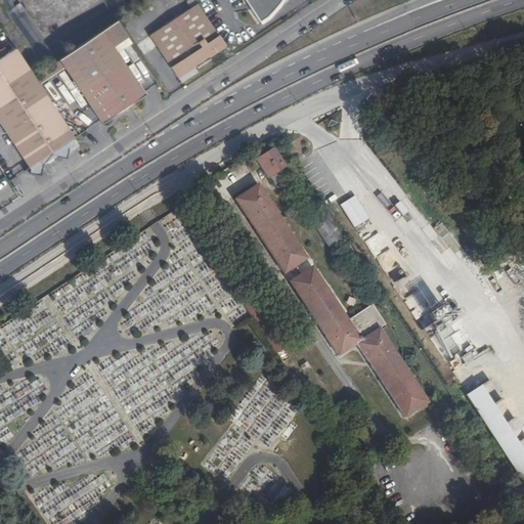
[(150,35),(179,77),(226,46),(194,0),(188,0),(187,1),(191,7),(150,35)]
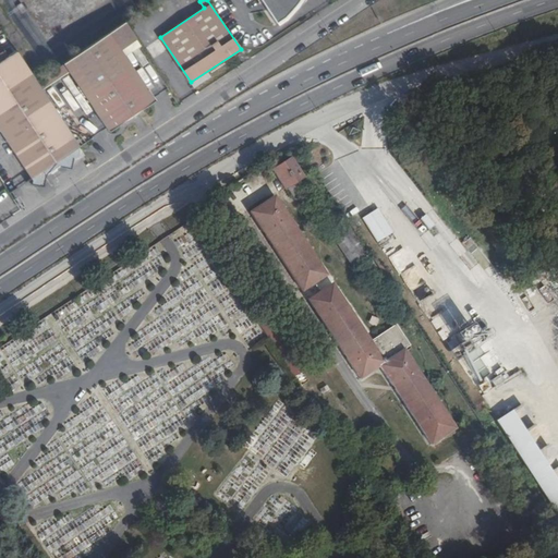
[(262,0),(277,23),(286,15),(292,9),(300,0),(262,0)]
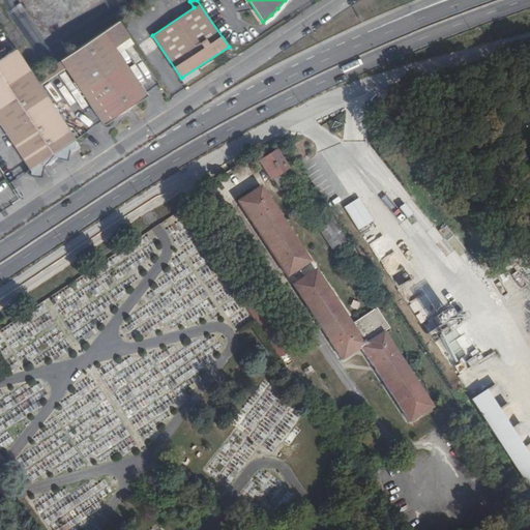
[(129,37),(119,21),(34,76),(40,85),(66,68),(105,124),(148,95),(120,52),(116,46),(129,37)]
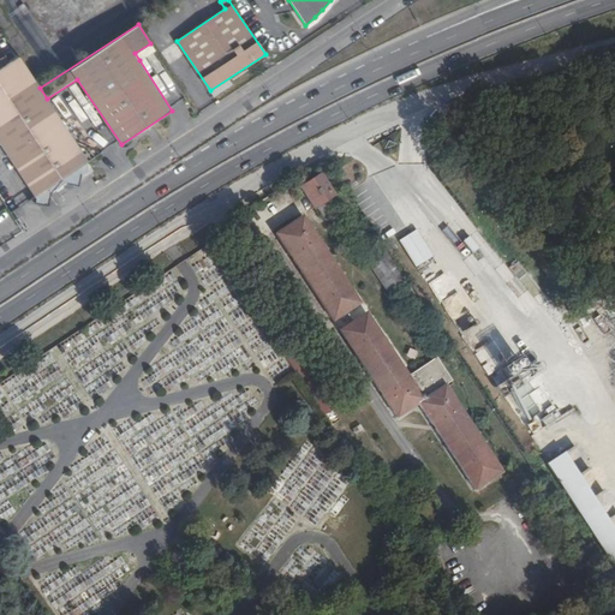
[(155,51),(150,43),(135,53),(139,60),(155,51)]
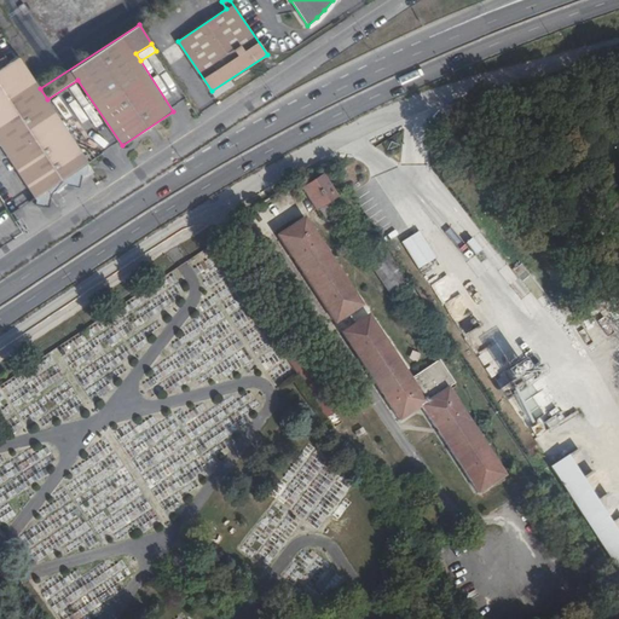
[(0,67),(11,61),(7,55),(0,58),(0,67)]
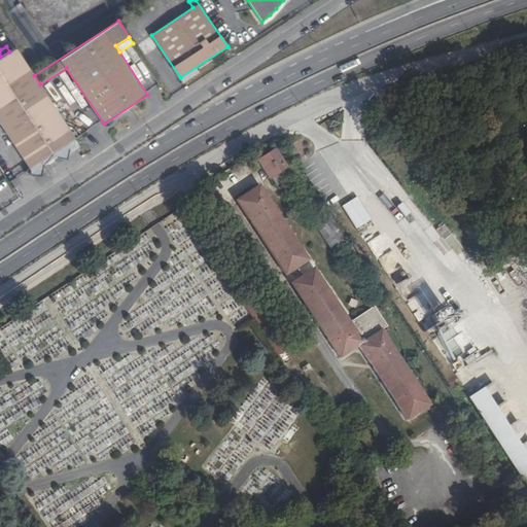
[(0,123),(30,168),(75,138),(40,84),(34,75),(15,47),(9,51),(0,57),(0,123)]
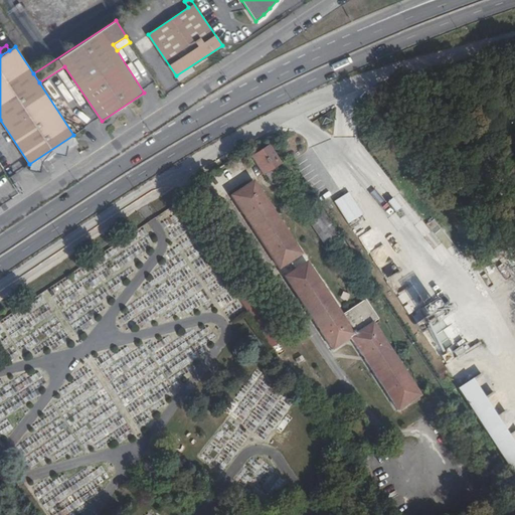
[(62,70),(58,72),(66,89),(70,86),(62,70)]
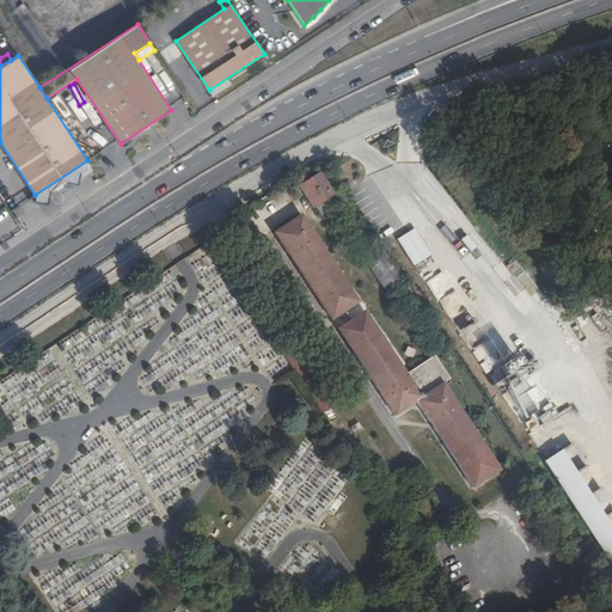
[(320,172),(305,182),(311,191),(307,194),(313,206),(317,204),(324,216),(337,208),(332,199),(326,202),(324,199),(335,193),(320,172)]
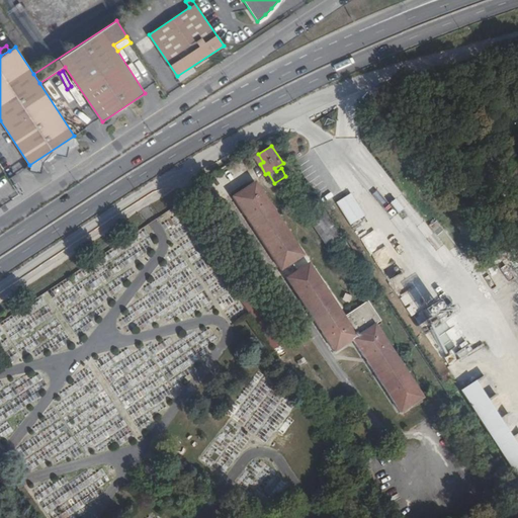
[(258,154),(254,156),(260,164),(263,162),(258,154)]
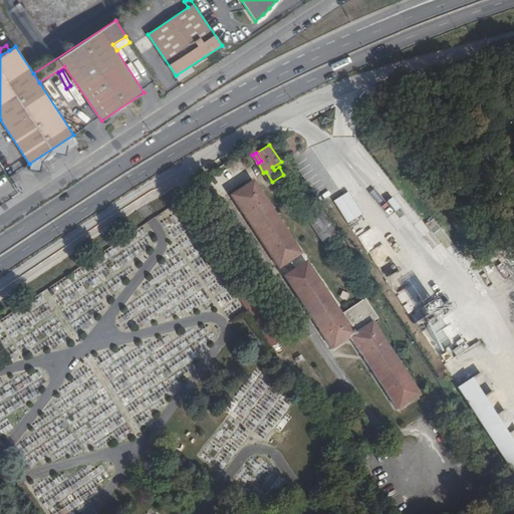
[(281,267),(303,253),(255,180),(233,194),(281,267)]
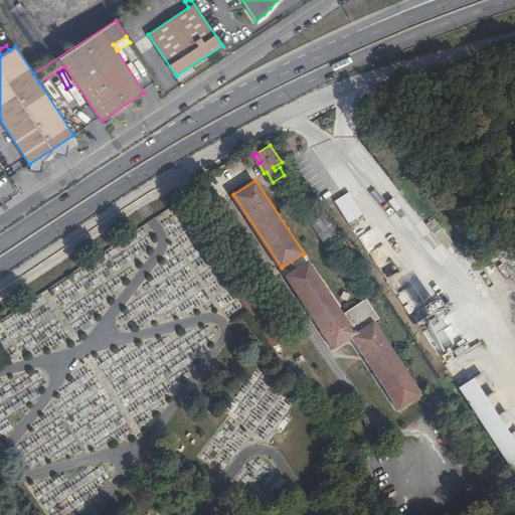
[(181,202),(190,197),(185,188),(176,194),(181,202)]
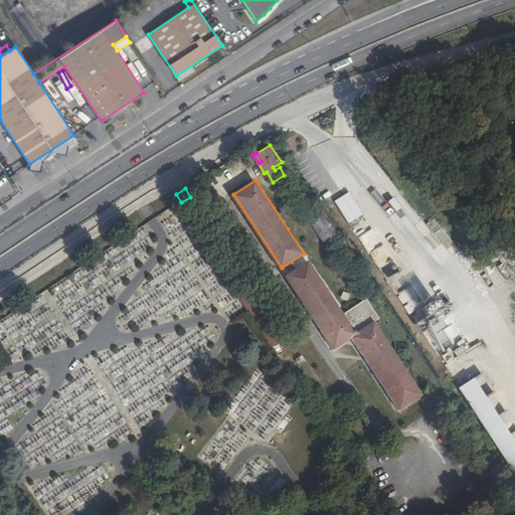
[(346,224),(361,217),(351,193),(335,200),(346,224)]
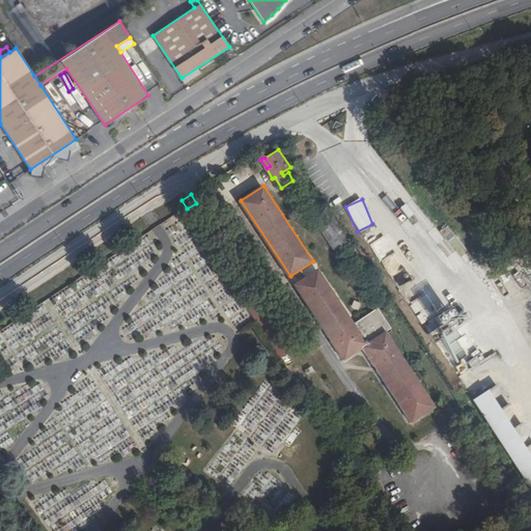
[(400,208),(408,220),(414,216),(406,205),(400,208)]
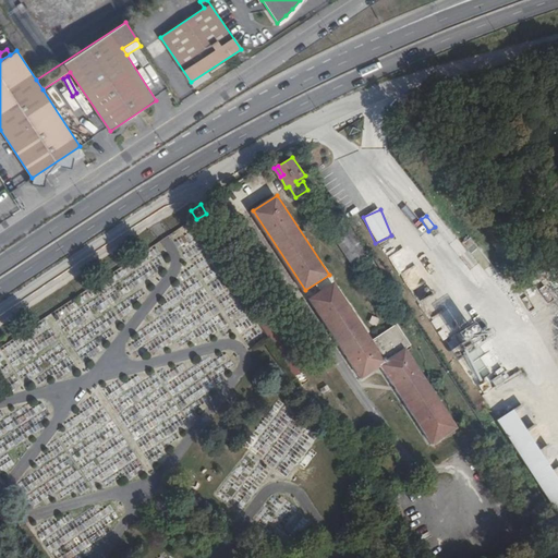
[(354,269),(368,258),(350,232),(336,242),(354,269)]
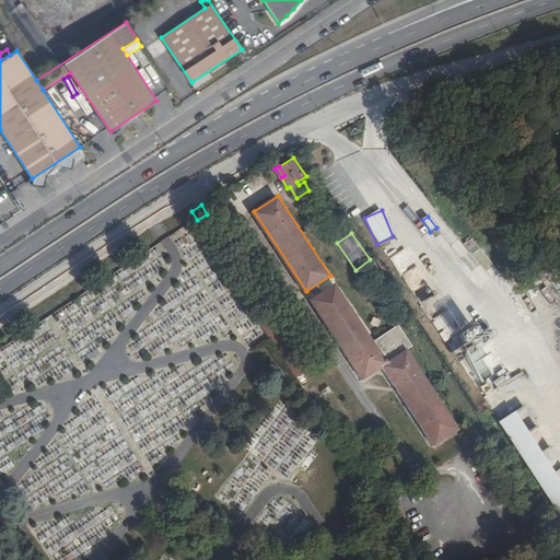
[(400,273),(413,268),(411,263),(398,268),(400,273)]
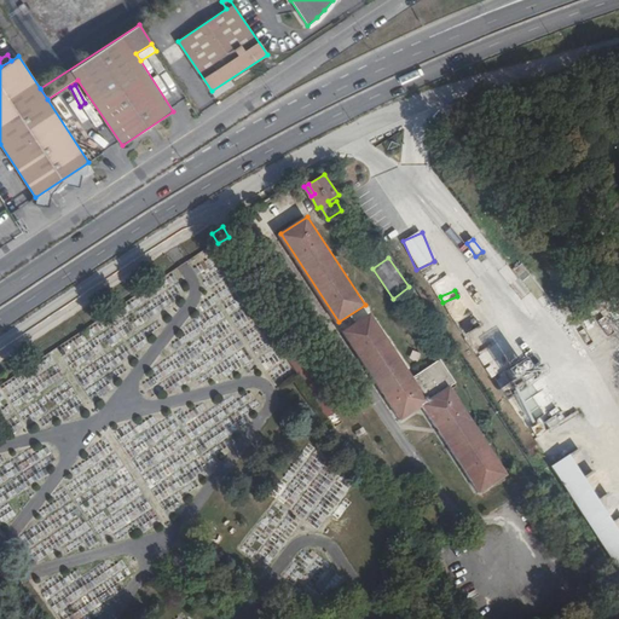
[(445,305),(455,318),(469,308),(460,295),(445,305)]
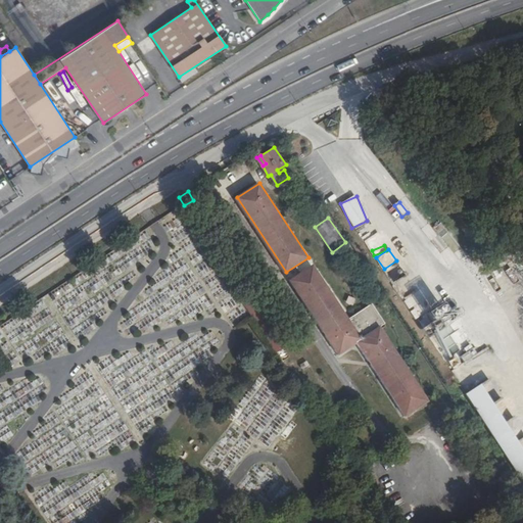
[(373,301),(348,318),(314,266),(291,280),(340,353),(358,342),(407,414),(428,400),(380,327),(386,323),(373,301)]
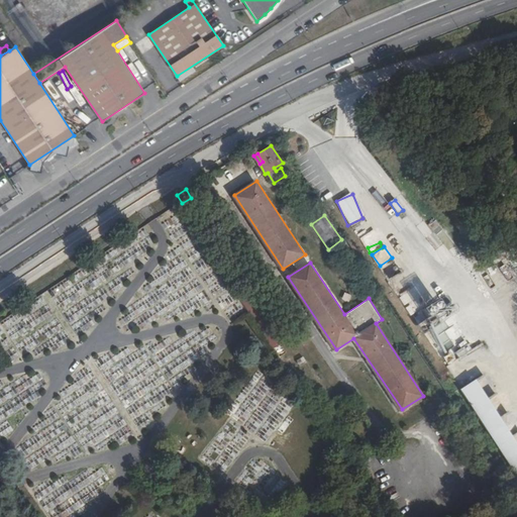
[(245,286),(237,291),(275,346),(283,341),(245,286)]
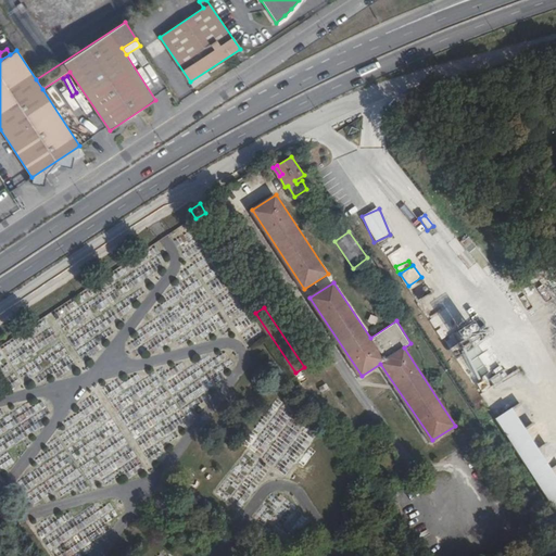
[(438,313),(428,318),(436,331),(445,327),(438,313)]
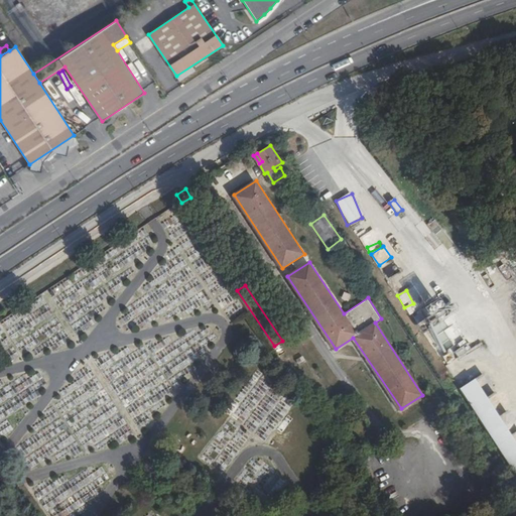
[(426,320),(419,307),(410,311),(416,326),(426,320)]
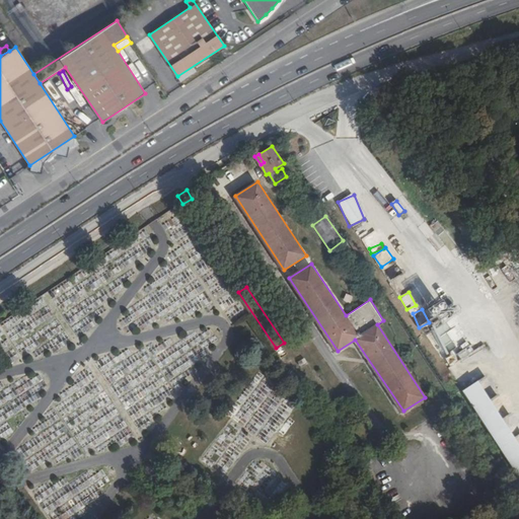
[(434,329),(443,349),(455,343),(462,358),(471,354),(458,325),(451,329),(441,310),(428,316),(431,323),(441,318),(444,324),(434,329)]
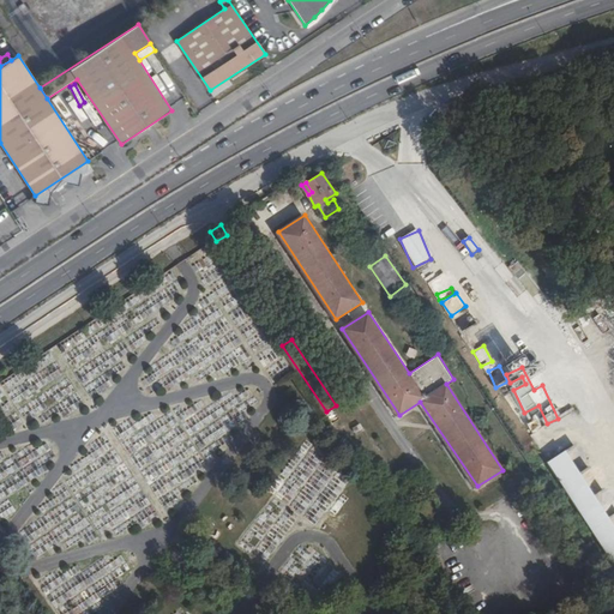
[(551,457),(613,572),(613,524),(583,468),(587,465),(575,444),(551,457)]
